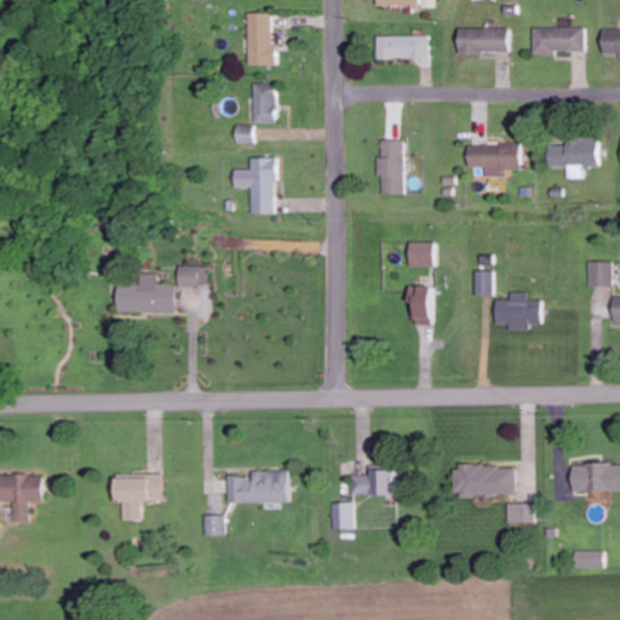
[(251,64),(276,64),(275,12),(250,12),(251,64)]
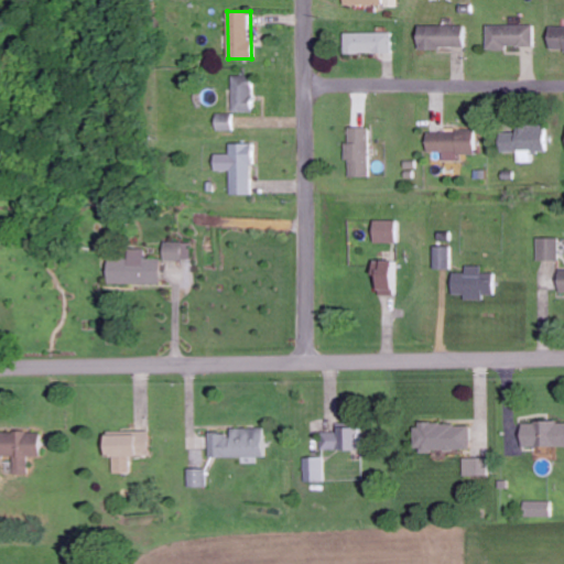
[(463,24),(416,26),(418,49),(463,47),(463,24)]
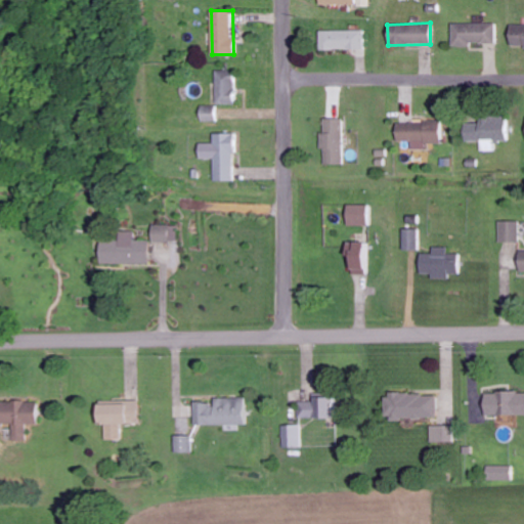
[(495,44),(495,24),(452,24),(452,44),(495,44)]
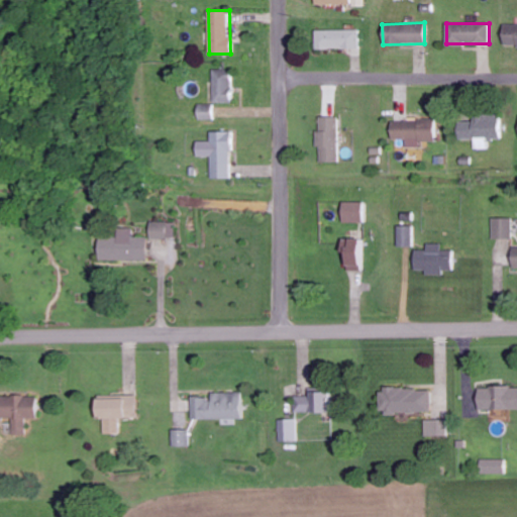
[(516,23),(503,23),(503,45),(516,45),(516,23)]
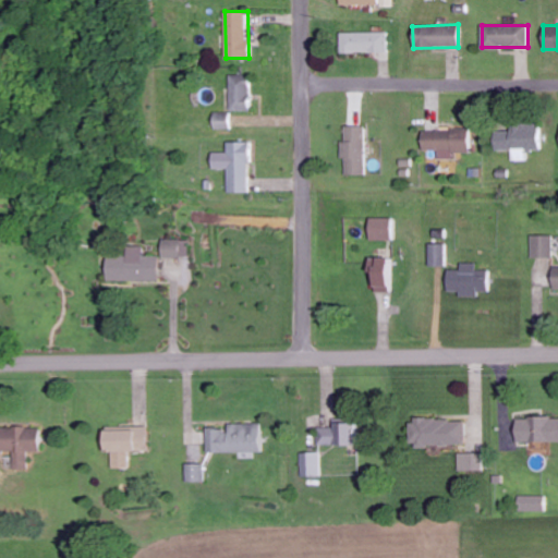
[(387,52),(387,32),(341,33),(341,52),(387,52)]
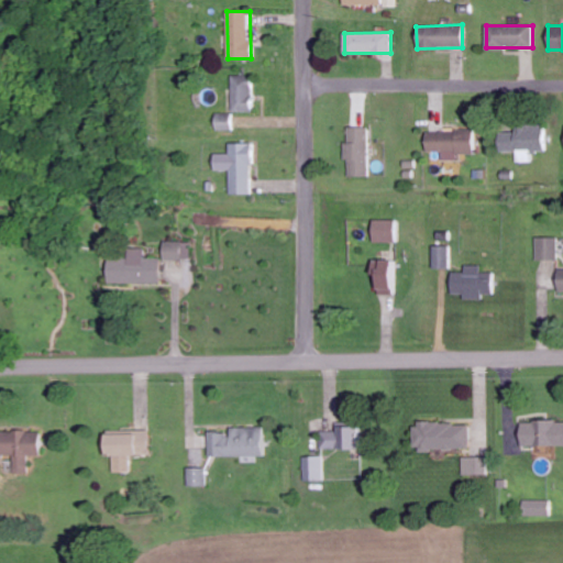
[(252,111),(252,75),(232,76),(233,111),(252,111)]
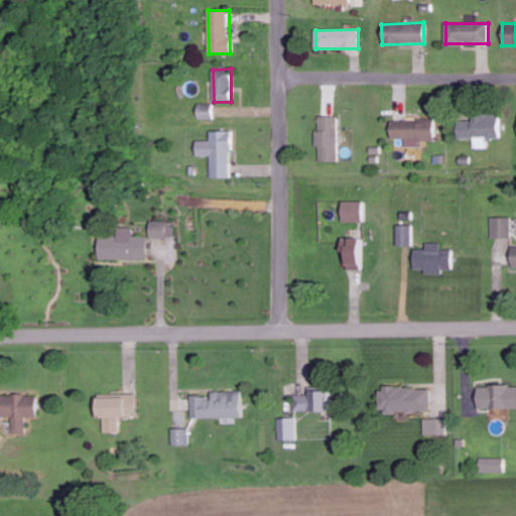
[(215,103),(197,104),(198,120),(216,119),(215,103)]
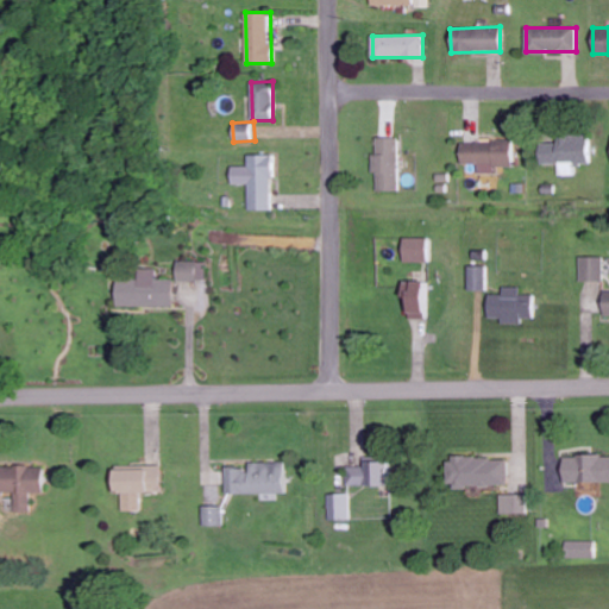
[(592,164),(591,136),(558,137),(559,143),(539,143),(539,164),(558,164),(559,176),(577,175),(577,164),(592,164)]
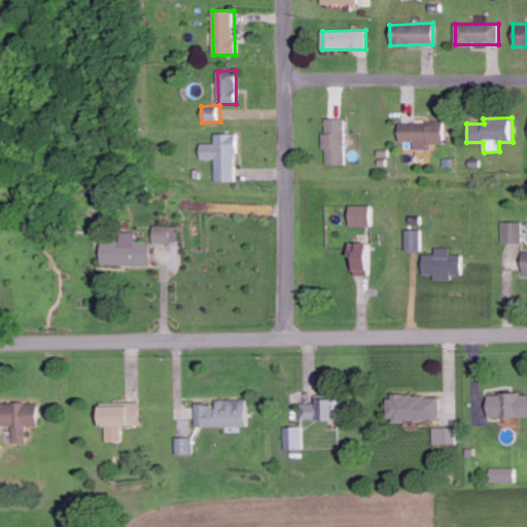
[(345,166),(344,118),(325,119),(325,133),(322,133),(322,150),(325,150),(326,166),(345,166)]
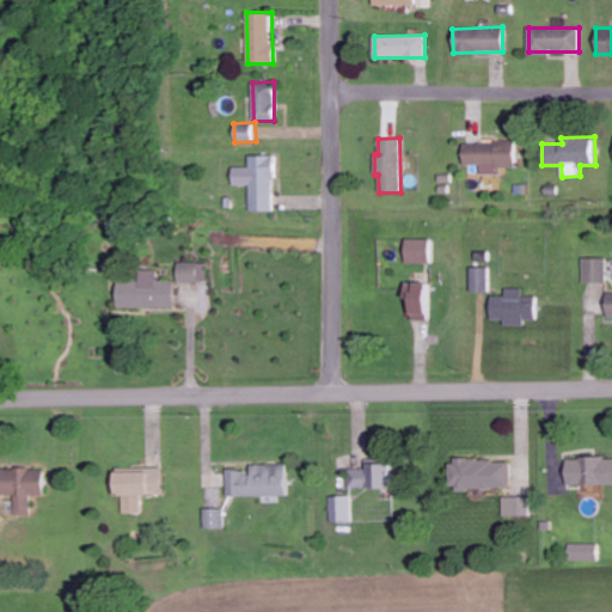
[(514,167),(513,141),(463,144),(464,166),(481,165),(481,175),(499,173),(497,169),(514,167)]
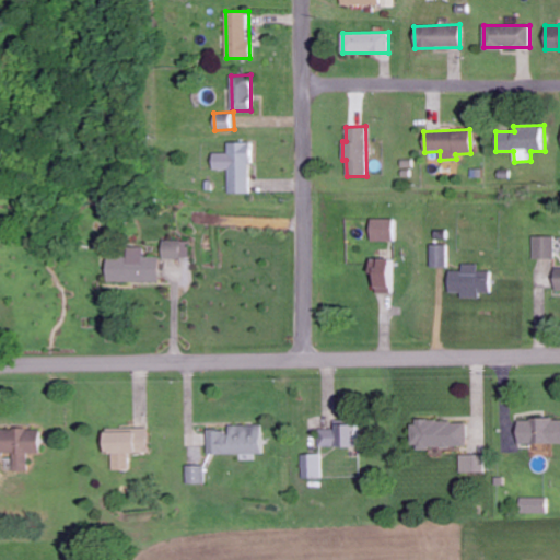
[(249,193),(248,142),(228,142),(229,153),(212,153),(212,170),(229,170),(229,193),(249,193)]
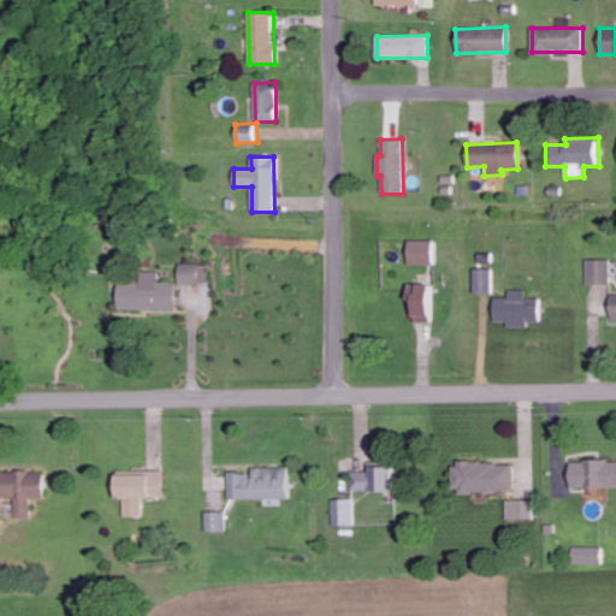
[(432,265),(432,241),(407,241),(407,265),(432,265)]
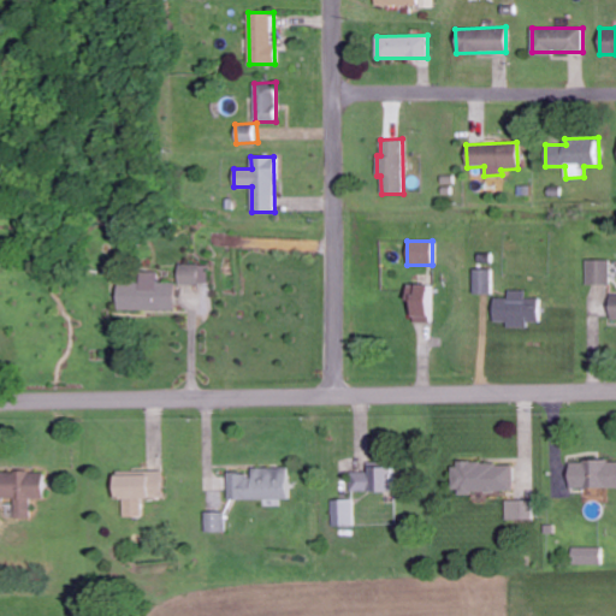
[(611,285),(611,260),(587,260),(587,284),(611,285)]
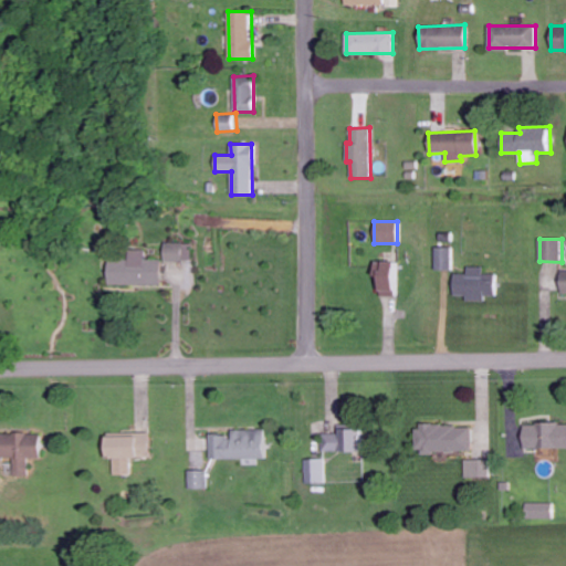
[(192,260),(192,243),(165,243),(165,261),(192,260)]
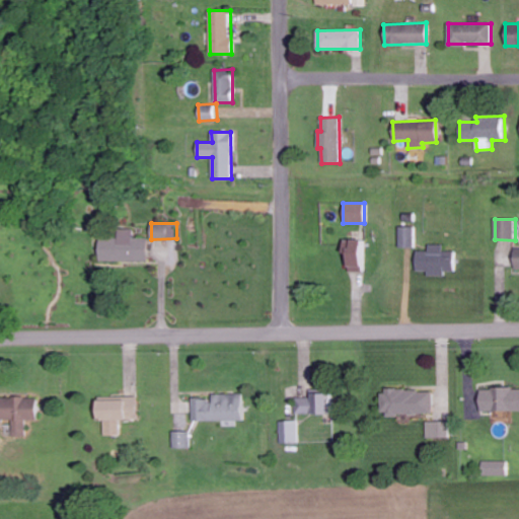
[(415,227),(399,227),(400,247),(415,247),(415,227)]
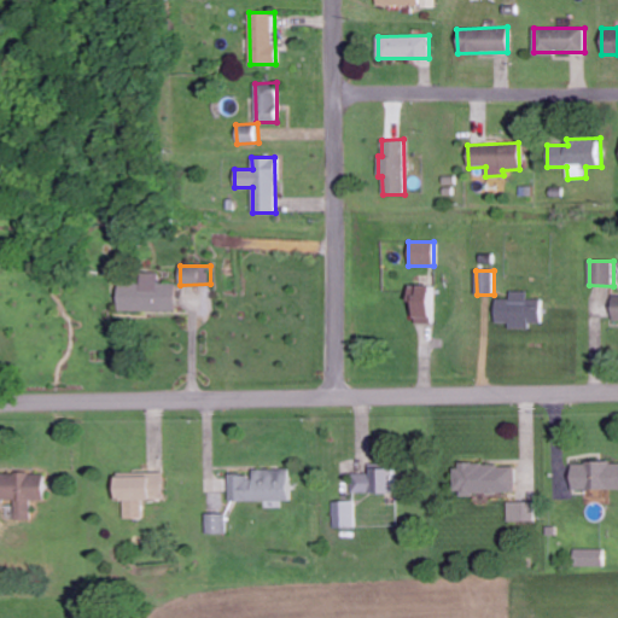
[(117,310),(178,312),(178,284),(158,284),(159,273),(141,273),(141,284),(118,284),(117,310)]
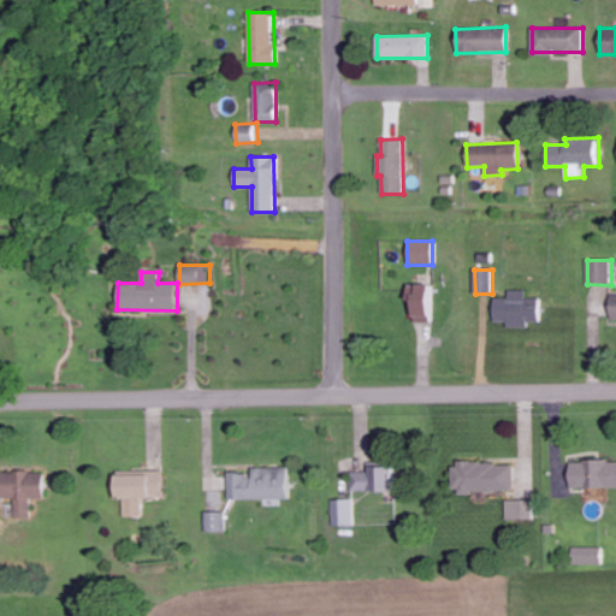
[(434,284),(412,284),(412,321),(436,321),(434,284)]
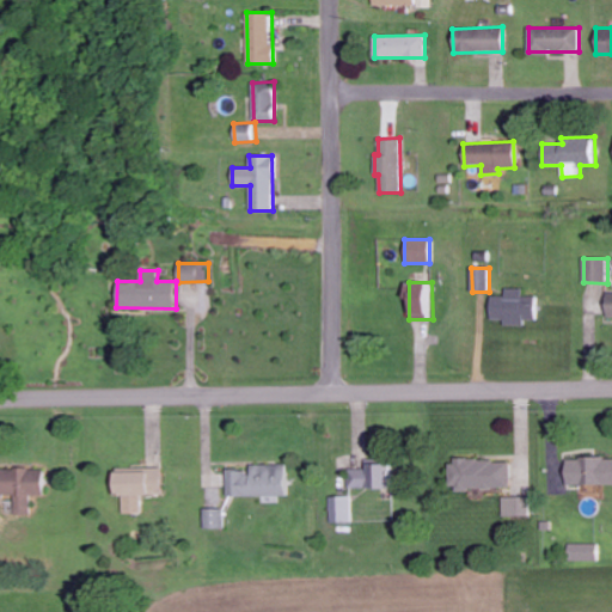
[(503,325),(525,325),(525,320),(537,319),(536,297),(524,297),(524,288),(506,288),(506,295),(491,297),(491,320),(503,320),(503,325)]
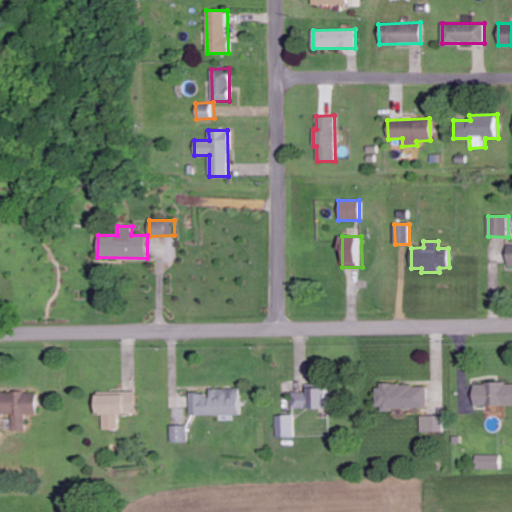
[(511,383),(474,383),(474,406),(491,406),(491,411),(501,411),(501,405),(511,405),(511,383)]
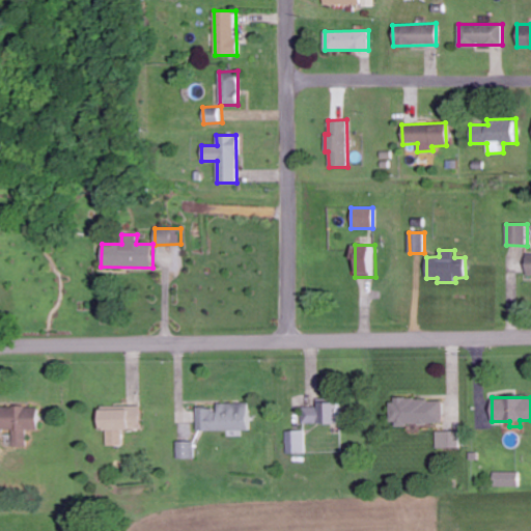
[(391,424),(444,424),(444,399),(391,399),(391,424)]
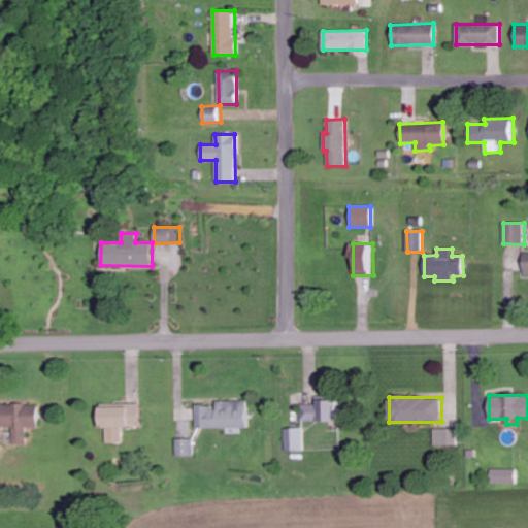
[(302,404),(302,421),(338,422),(339,400),(317,399),(317,405),(302,404)]
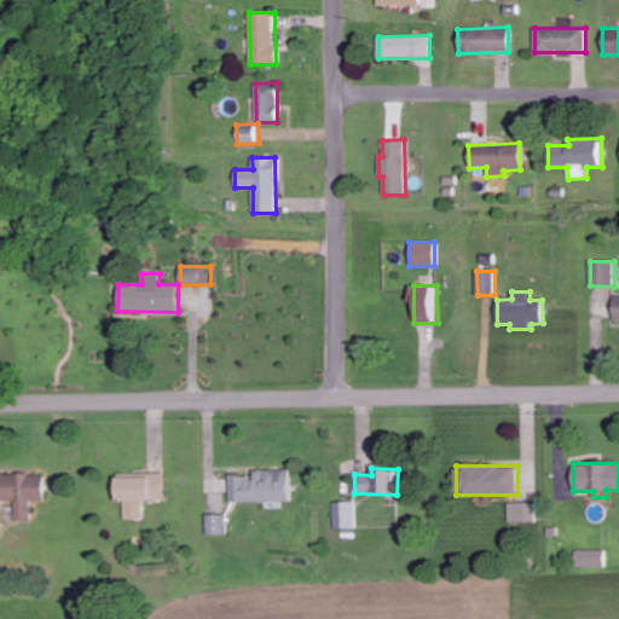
[(237,502),(294,501),(294,469),(254,470),(254,475),(237,476),(237,502)]
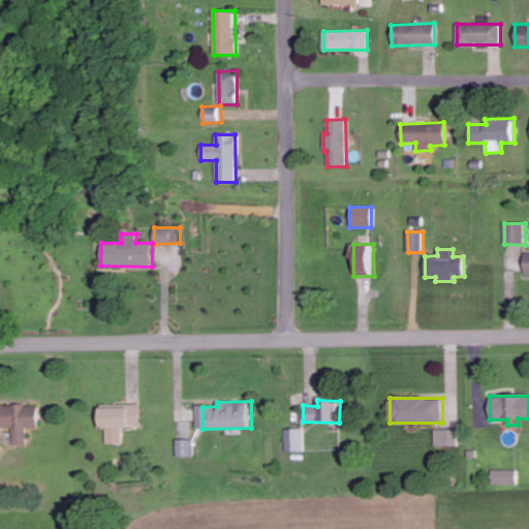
[(0,404),(0,427),(19,428),(18,444),(32,445),(32,429),(47,430),(48,406),(0,404)]
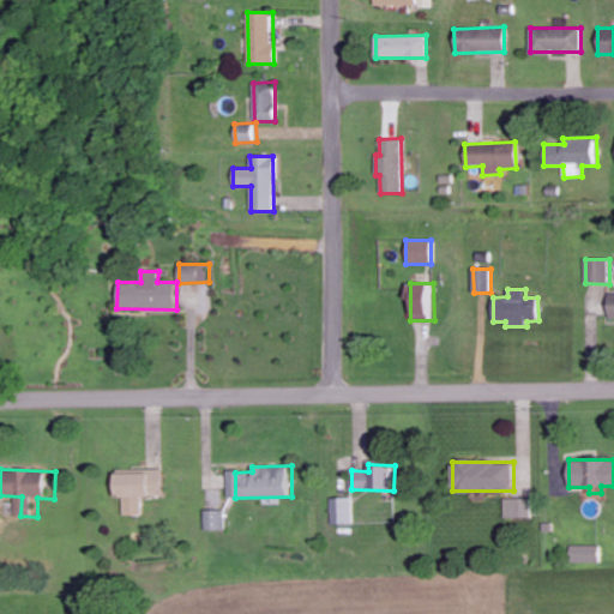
[(113,471),(114,497),(163,497),(163,470),(113,471)]
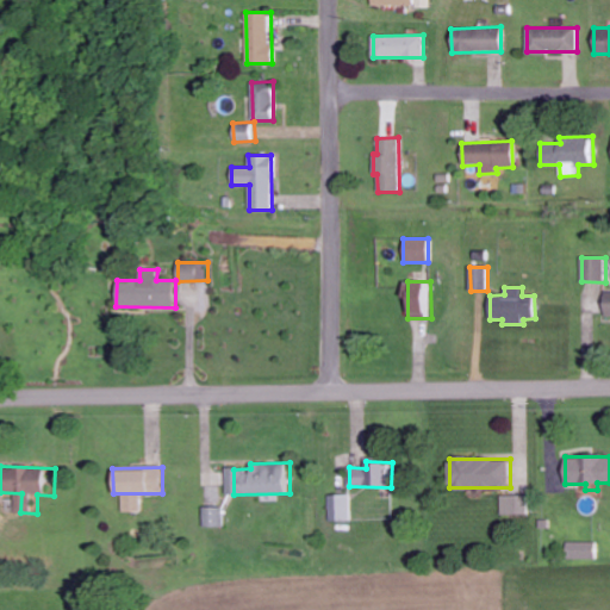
[(352,521),(352,495),(330,495),(331,521),(352,521)]
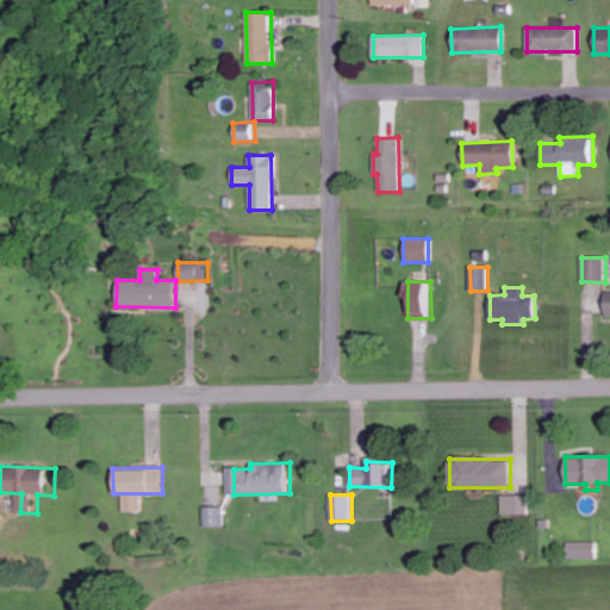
[(503,496),(503,515),(529,515),(529,495),(503,496)]
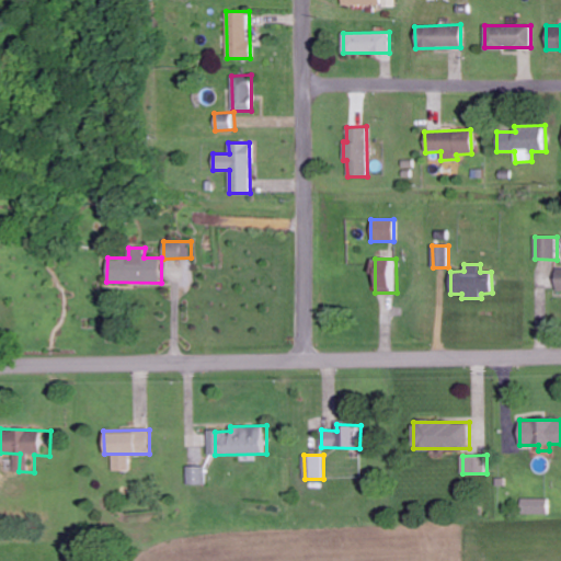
[(189,484),(207,484),(206,466),(189,467),(189,484)]
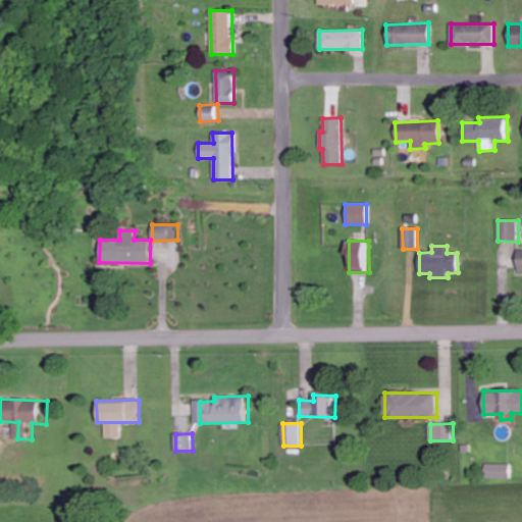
[(486,477),(511,478),(511,464),(487,463),(486,477)]
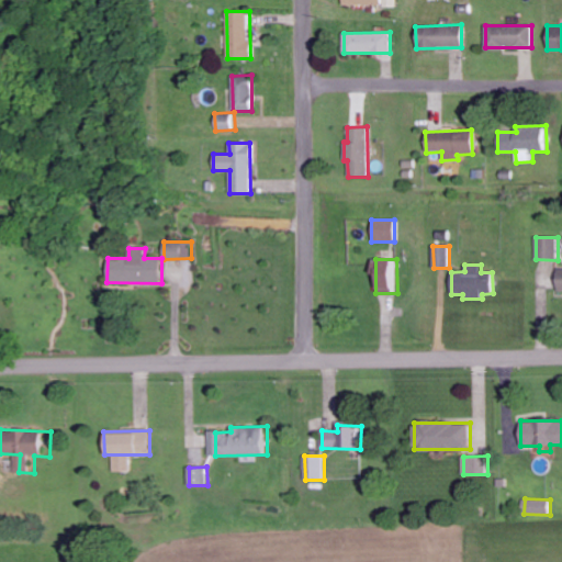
All buildings are outlined.
